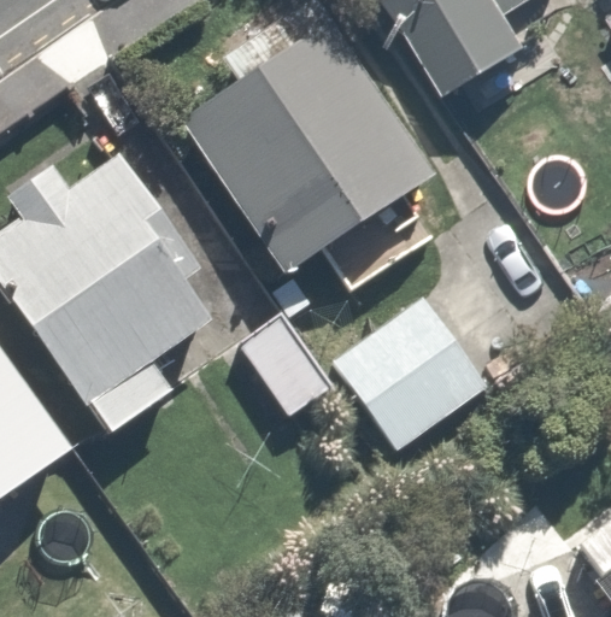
[(438,169),(324,0),(293,0),(213,54),(229,77),(175,112),(281,270),(318,246),(350,292),(434,236),(404,192),(438,169)]
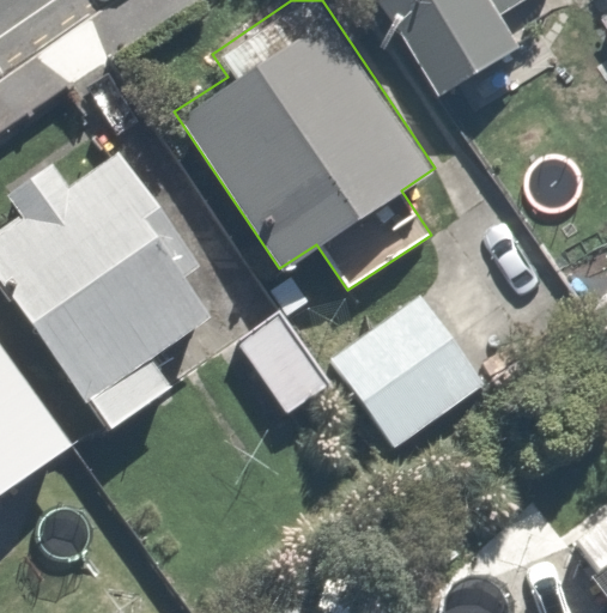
[(524,0),(400,0),(465,109),(538,66),(505,12),(524,0)]
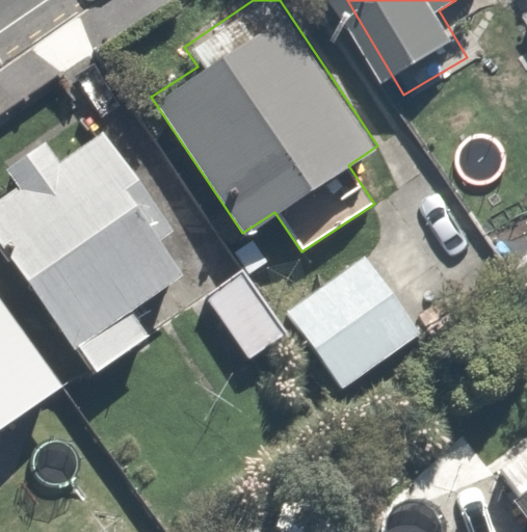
[(18,184),(0,195),(0,244),(86,367),(160,315),(151,301),(185,277),(159,241),(182,224),(110,123),(61,157),(47,136),(4,165),(18,184)]
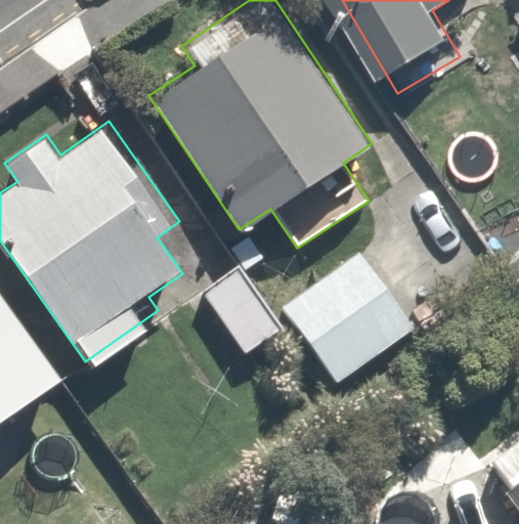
[(362,254),(285,305),(336,382),(414,330),(362,254)]
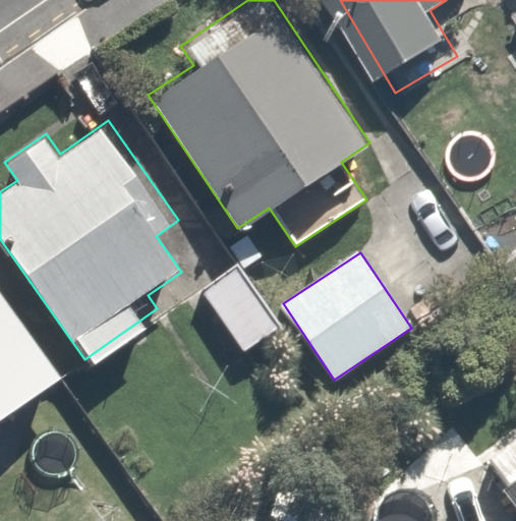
[(241,267),(201,293),(239,353),(280,328),(241,267)]
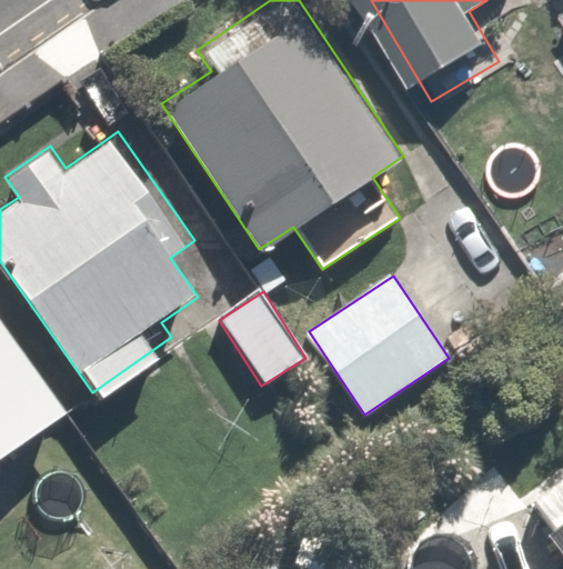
[(0,509),(16,499),(0,476),(0,446),(61,403),(0,315),(0,509)]
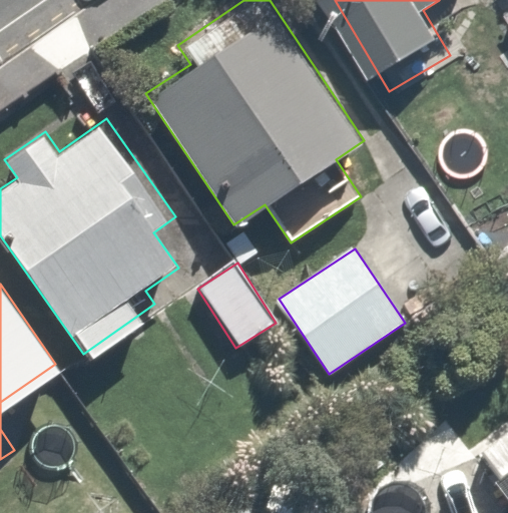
[(507,421),(474,445),(507,493),(507,421)]
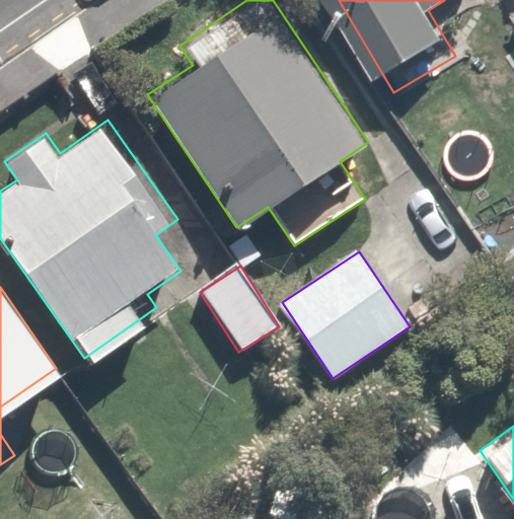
All buildings are outlined.
